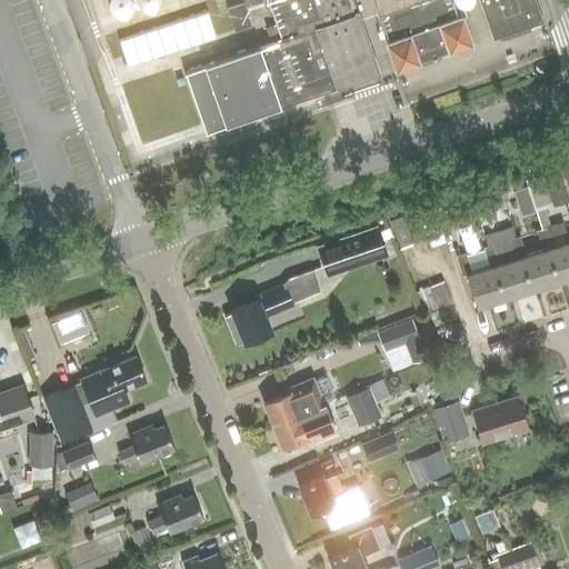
[(243,0),(245,1),(226,8),(235,31),(251,26),(246,8),(268,1),(277,25),(266,28),(271,43),(260,48),(281,107),(378,73),(351,0),(372,0),(387,39),(386,40),(395,67),(418,59),(417,57),(447,47),(448,48),(470,40),(460,13),(459,13),(453,0),(479,0),(491,33),(539,17),(541,17),(535,0),(243,0)]
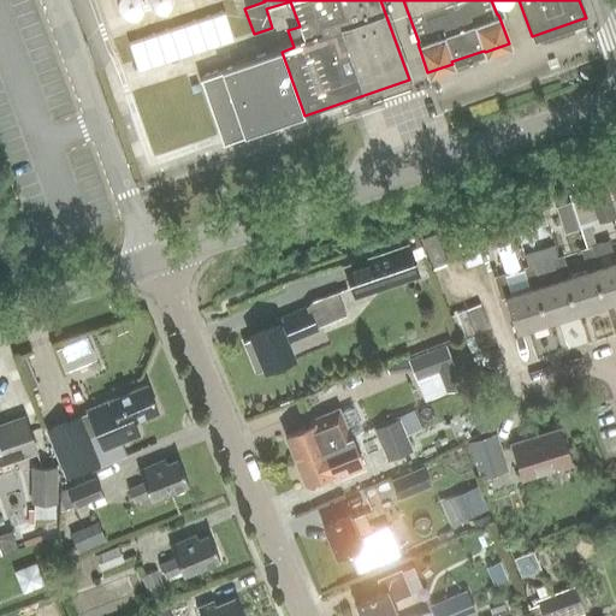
[(615,215),(605,183),(586,190),(597,221),(615,215)]
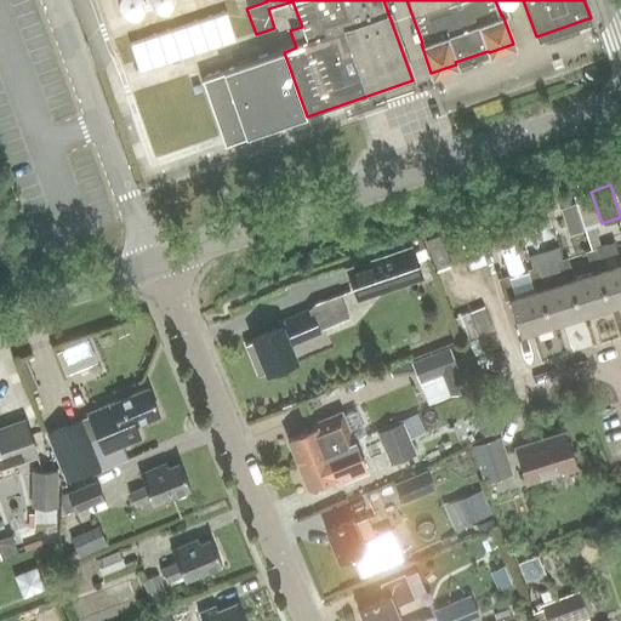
[(559,208),(564,221),(577,217),(574,203),(559,208)]
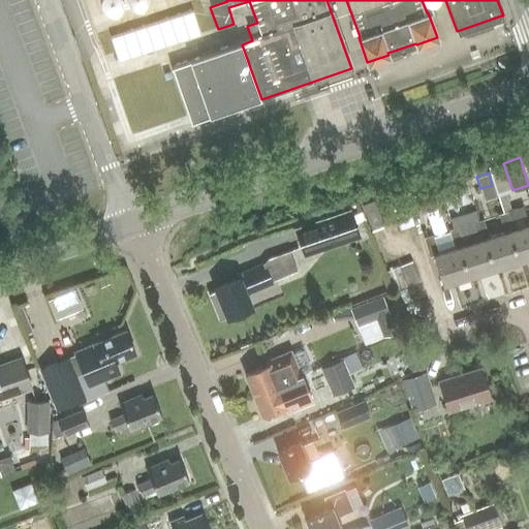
[(465,179),(452,183),(456,194),(468,190),(465,179)]
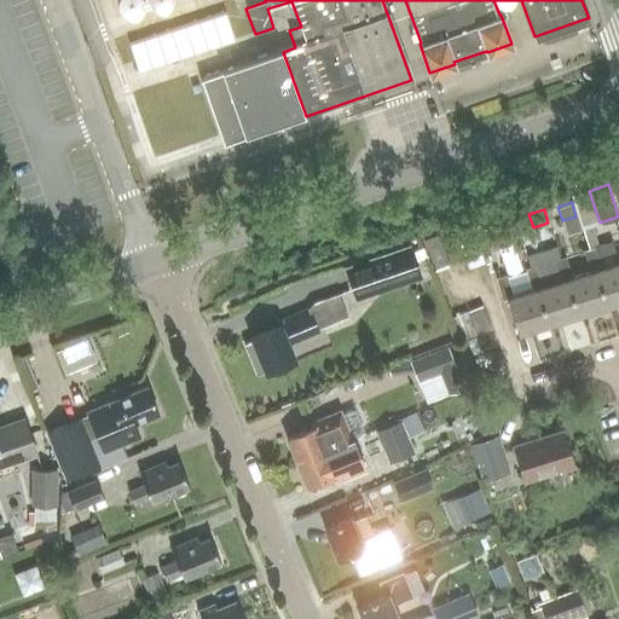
[(484,244),(512,236),(507,221),(480,231),(484,244)]
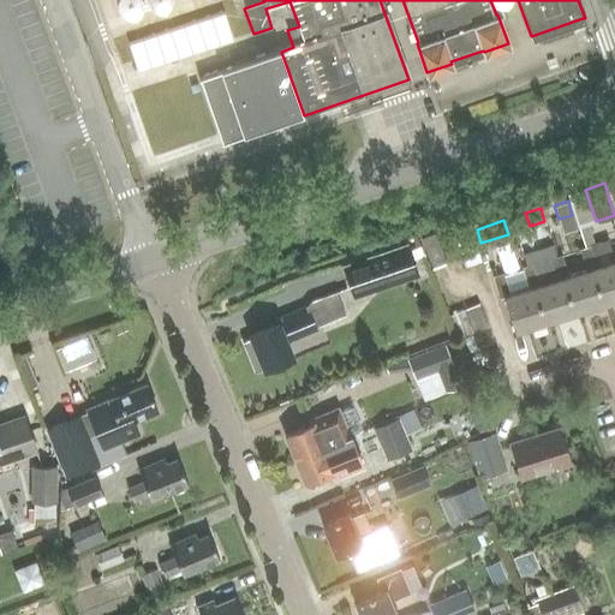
[(586,220),(577,222),(585,248),(593,244),(586,220)]
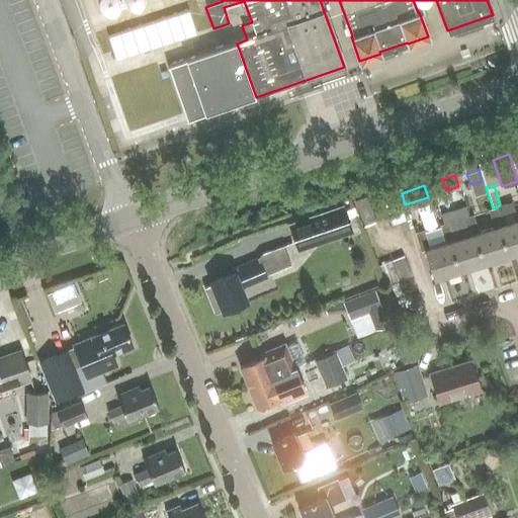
[(405,219),(396,189),(381,194),(391,224),(405,219)]
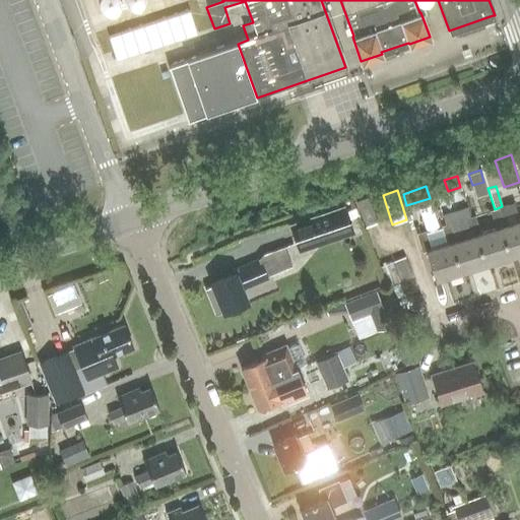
[(365,224),(376,221),(369,197),(356,201),(365,224)]
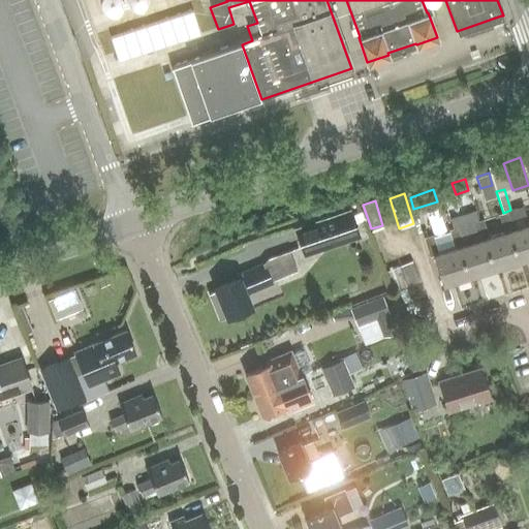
[(390,203),(378,206),(384,224),(396,221),(390,203)]
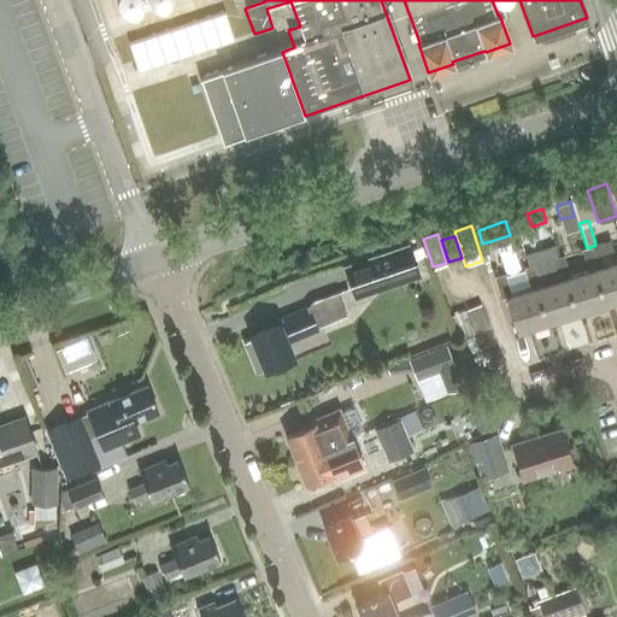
[(346,269),(358,300),(419,278),(407,247),(346,269)]
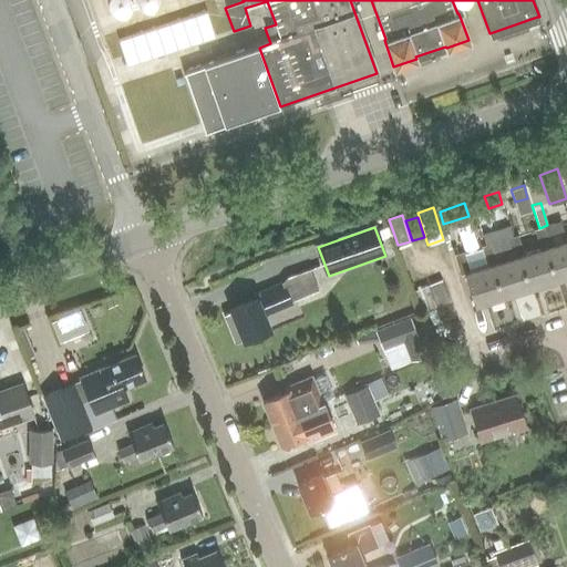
[(534,230),(539,249),(545,248),(555,280),(566,276),(566,240),(566,241),(564,232),(547,237),(544,227),(534,230)]
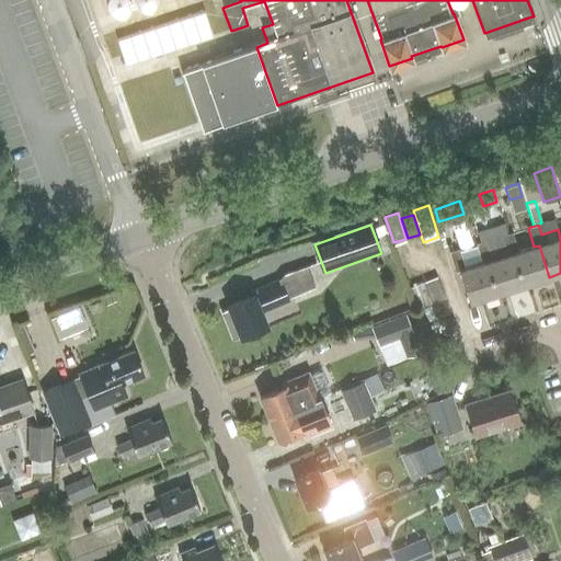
[(539,245),(534,247),(516,252),(511,233),(502,237),(507,255),(514,253),(523,285),(549,277),(539,245)]
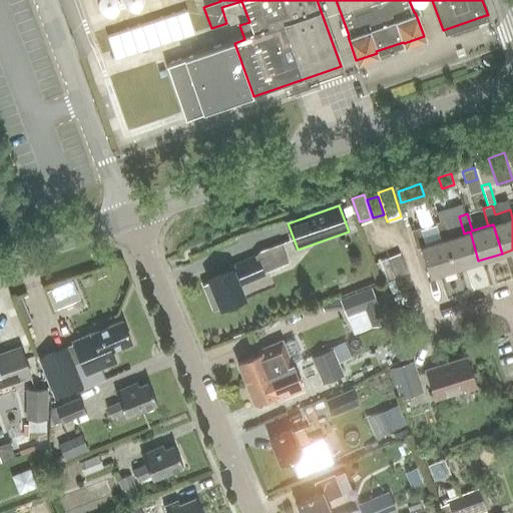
[(470,231),(464,233),(449,237),(444,221),(435,223),(440,240),(445,239),(454,269),(478,261),(470,231)]
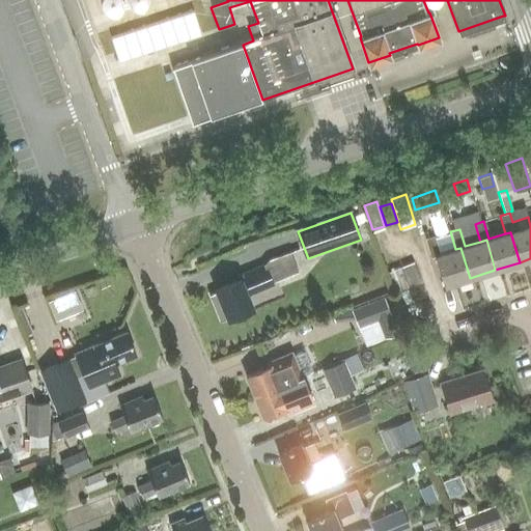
[(460,248),(455,249),(440,254),(435,236),(425,240),(431,258),(435,257),(444,286),(470,278),(460,248)]
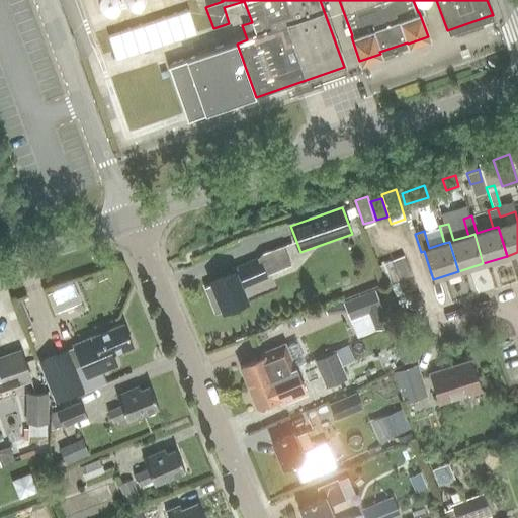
[(403,255),(378,264),(386,284),(411,275),(403,255)]
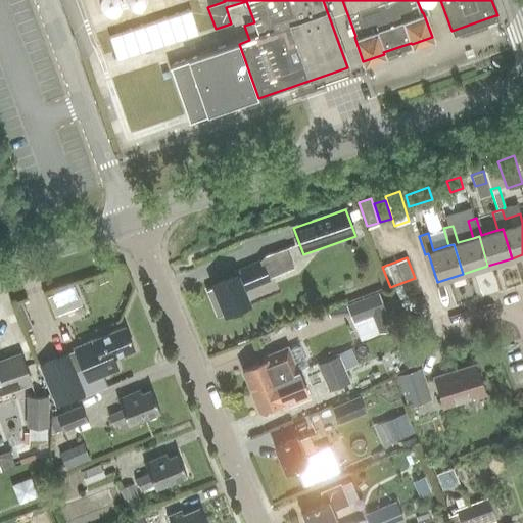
[(249,304),(243,291),(270,280),(262,258),(232,271),(234,276),(211,285),(225,315),(249,304)]
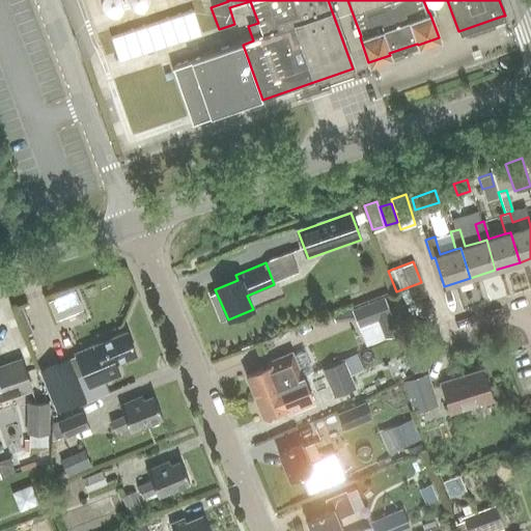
[(50,303),(56,318),(79,308),(73,294),(50,303)]
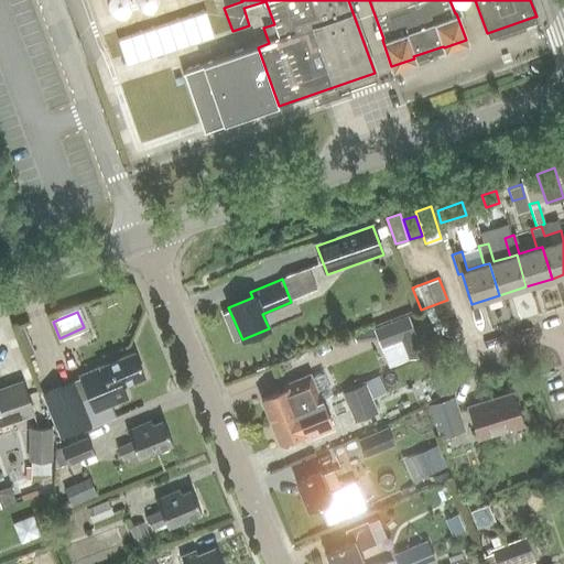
[(408,315),(373,328),(381,348),(401,340),(409,359),(422,354),(408,315)]
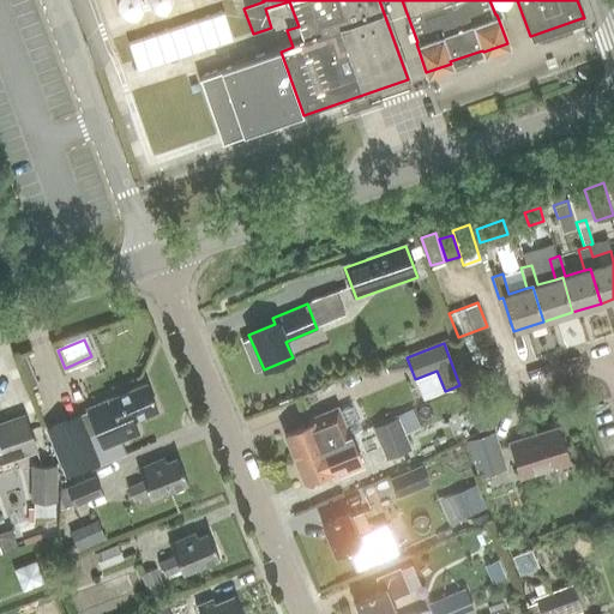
[(86,408),(94,425),(102,447),(139,433),(133,419),(143,415),(143,417),(155,414),(154,410),(156,410),(145,384),(86,408)]
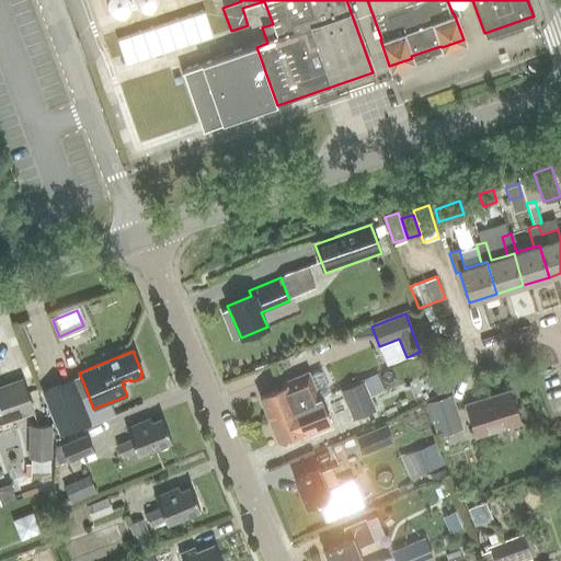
[(260,397),(268,419),(319,398),(308,371),(284,382),(285,387),(260,397)]
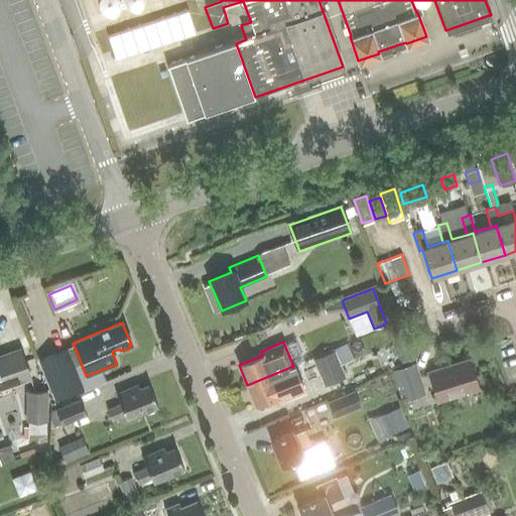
[(401,363),(409,359),(403,344),(395,347),(401,363)]
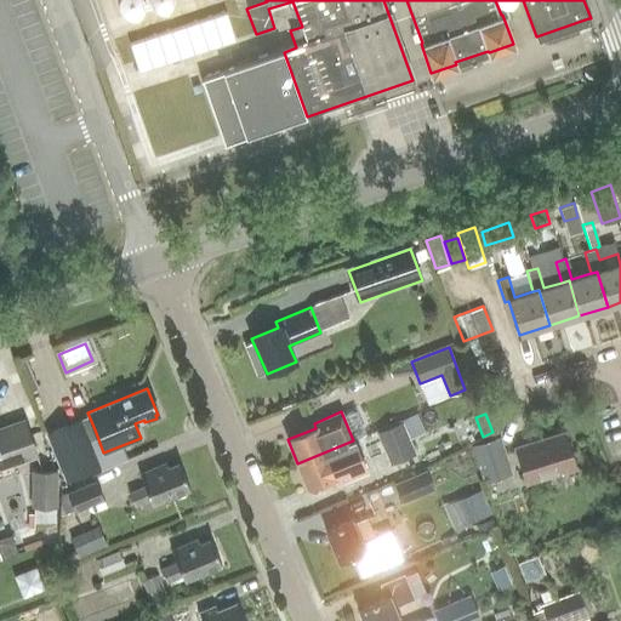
[(0,467),(36,456),(24,420),(0,428),(0,467)]
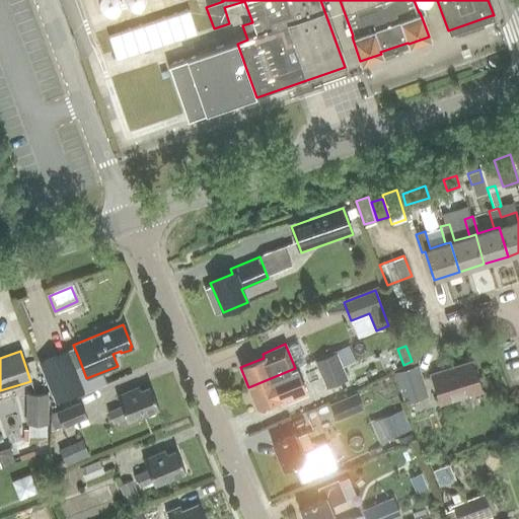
[(67,351),(38,362),(54,402),(83,390),(67,351)]
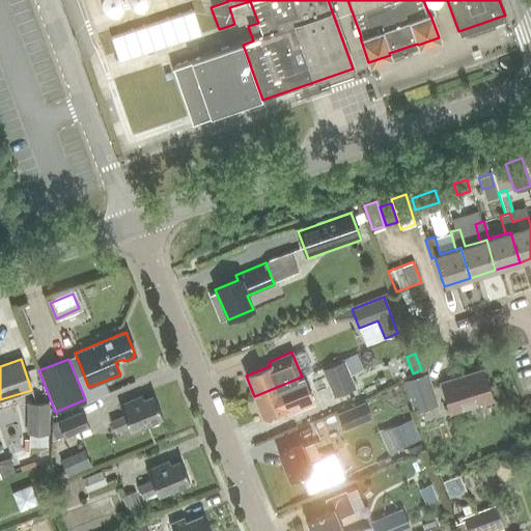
[(344,360),(324,369),(335,396),(356,388),(344,360)]
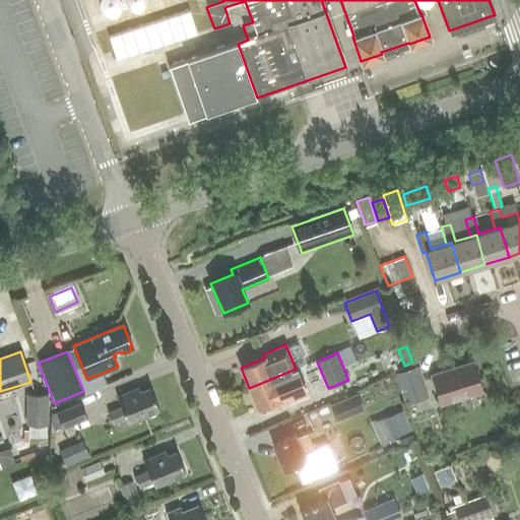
[(441,404),(481,391),(472,362),(432,375),(441,404)]
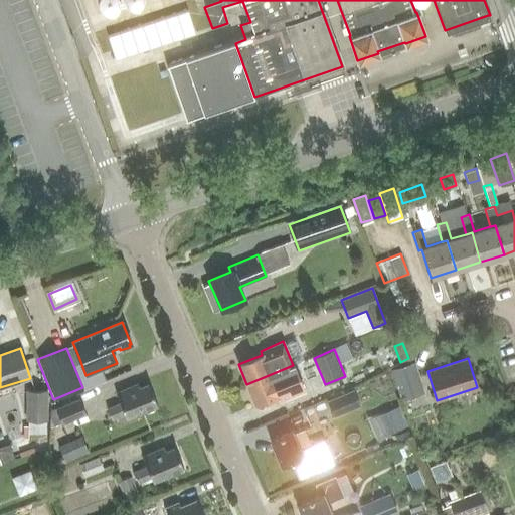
[(390,369),(400,400),(424,392),(414,361),(390,369)]
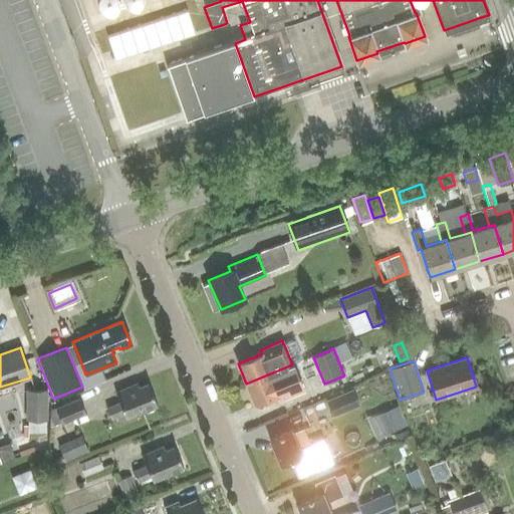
[(292,364),(246,383),(254,403),(277,393),(280,399),(302,390),(292,364)]
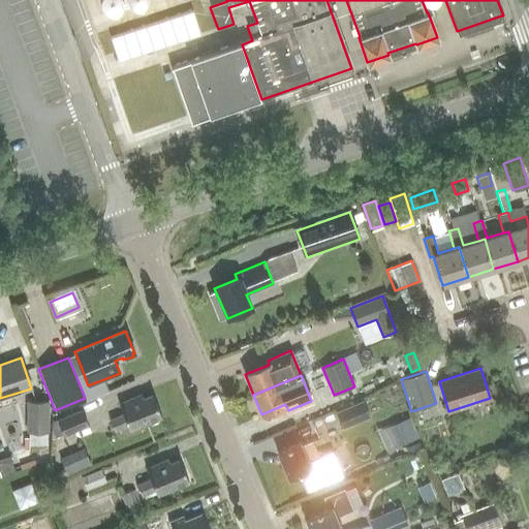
[(129,430),(161,416),(152,395),(144,399),(142,395),(119,404),(123,415),(110,421),(114,431),(127,426),(129,430)]
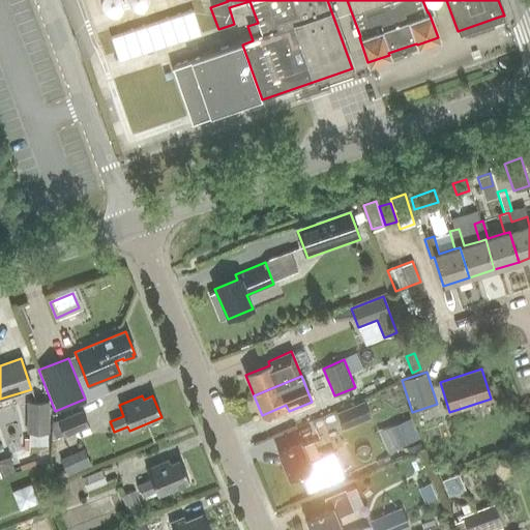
[(27,402),(27,433),(50,433),(49,402),(27,402)]
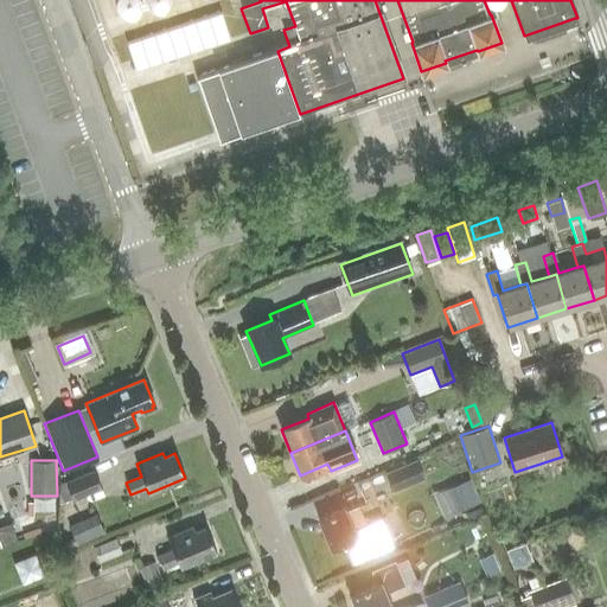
[(394,492),(425,479),(416,460),(385,473),(394,492)]
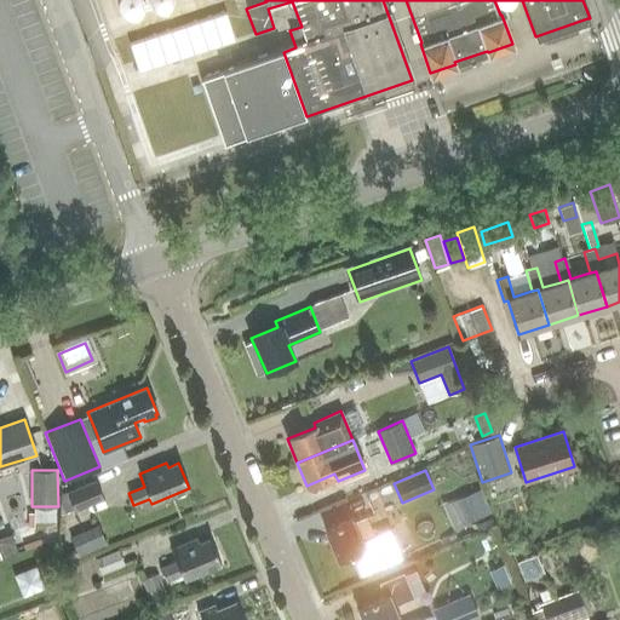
[(95,480),(67,493),(75,511),(103,499),(95,480)]
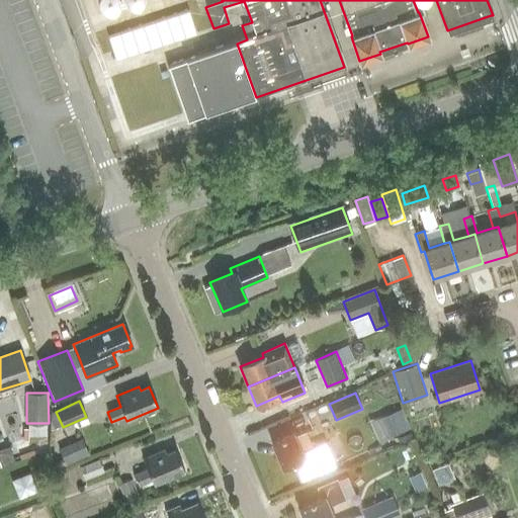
[(381,418),(390,437),(403,431),(396,412),(381,418)]
